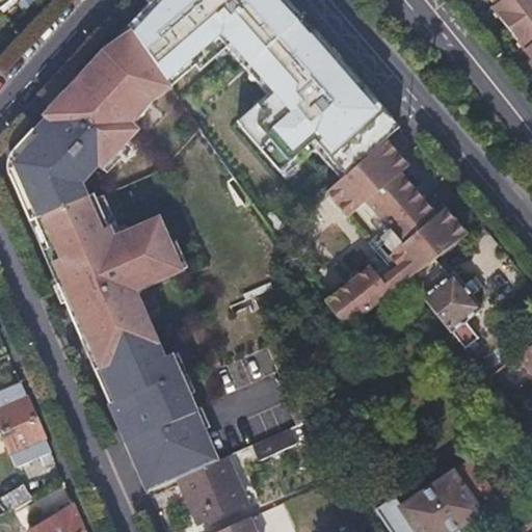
[(531,22),(511,0),(490,0),(488,2),(513,35),(531,22)]
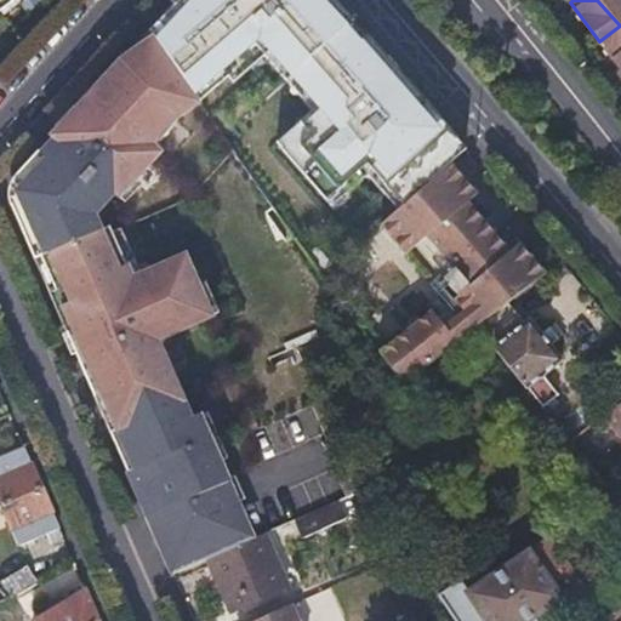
[(620,0),(597,0),(620,26),(599,41),(620,70),(620,0)]
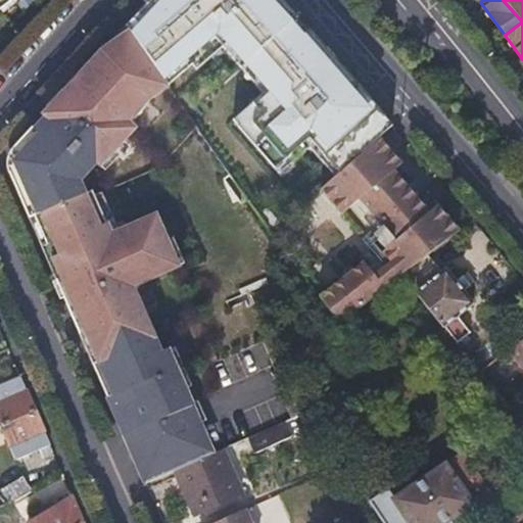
[(401,161),(381,137),(320,185),(340,210),(359,196),(392,168),(401,161)]
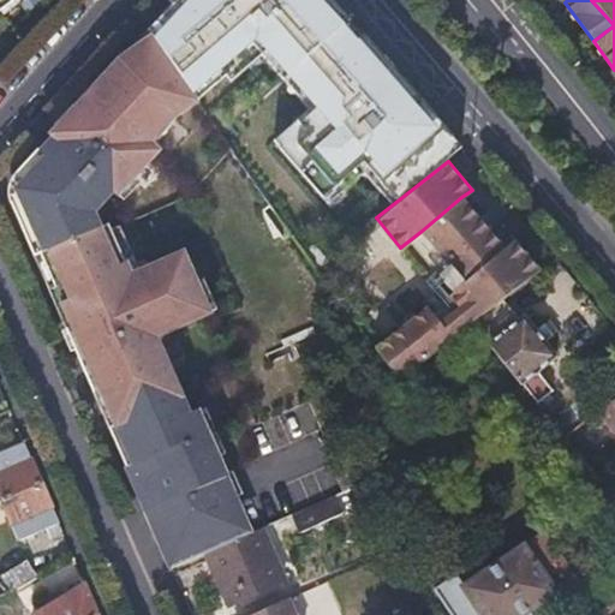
[(470,322),(503,297),(538,270),(513,240),(503,248),(461,197),(422,231),(452,267),(437,280),(447,291),(443,293),(469,323),(470,322)]
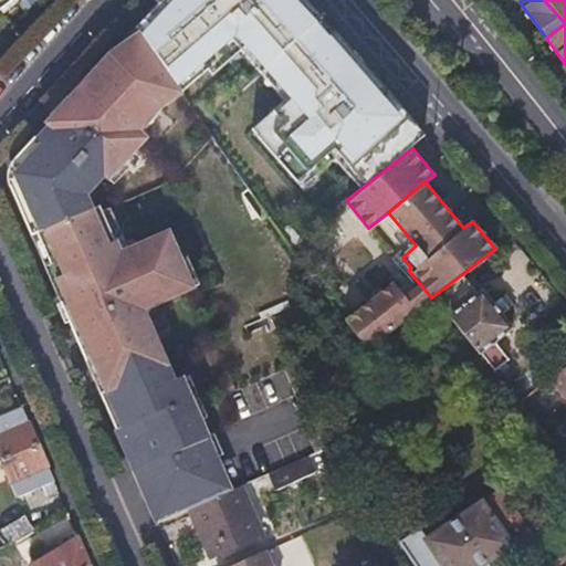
[(477,291),(463,273),(432,296),(446,314),(477,291)]
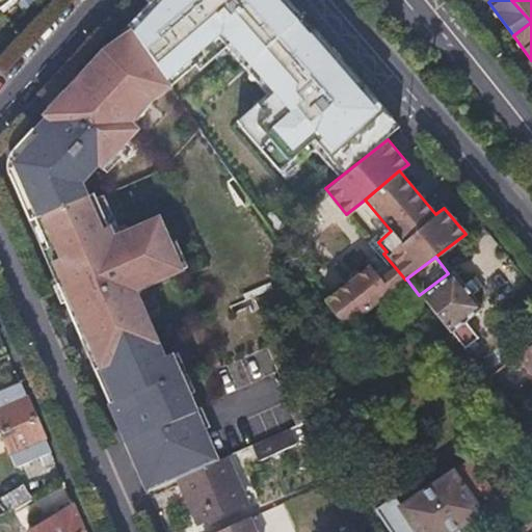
[(482,309),(478,302),(473,295),(480,290),(472,280),(463,286),(455,274),(422,299),(463,351),(479,339),(466,321),(482,309)]
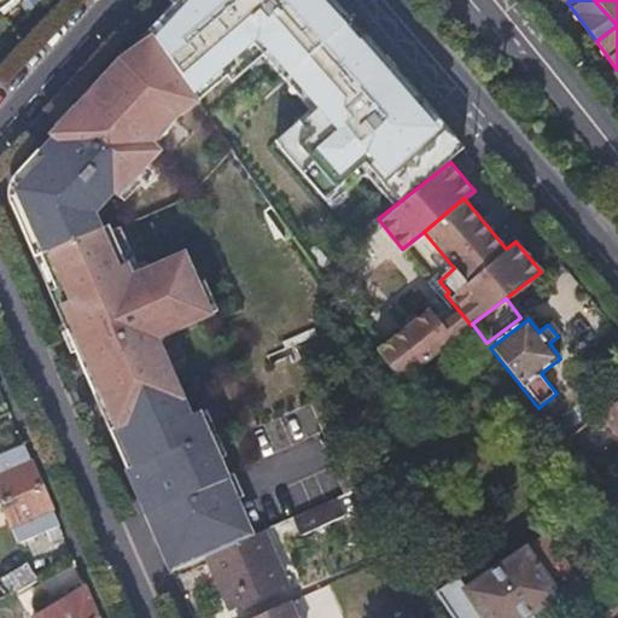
[(617,397),(594,418),(617,447),(617,397)]
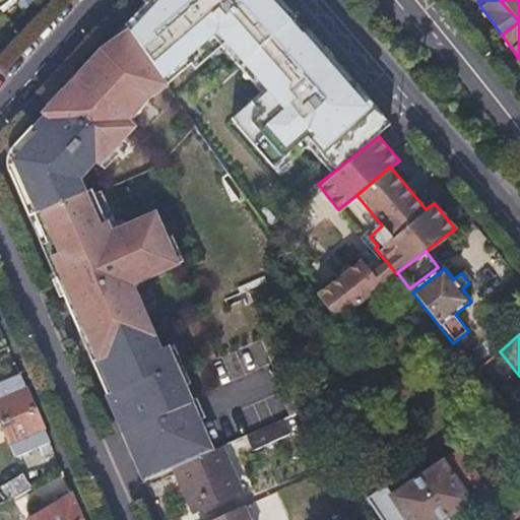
[(475,371),(482,365),(491,359),(482,349),(467,361),(475,371)]
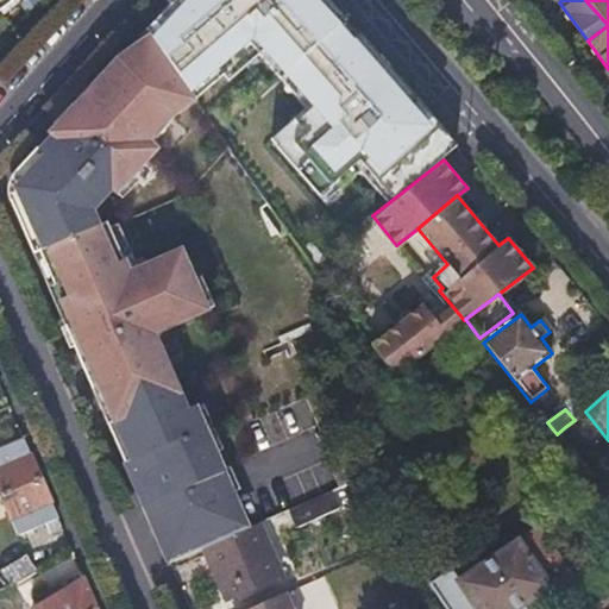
[(23,441),(4,450),(0,451),(0,494),(18,535),(56,519),(23,441)]
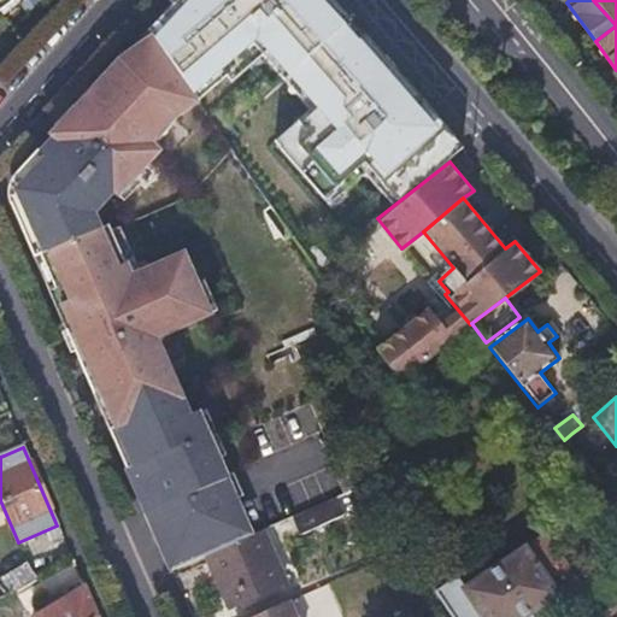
[(206,554),(217,580),(228,606),(283,583),(262,530),(206,554)]
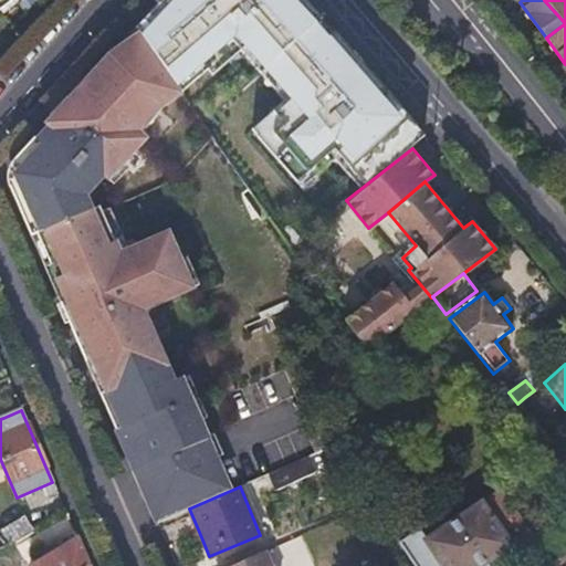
[(419,528),(410,535),(400,542),(417,565),(481,565),(513,545),(504,533),(522,521),(502,490),(483,503),(482,501),(427,537),(419,528)]
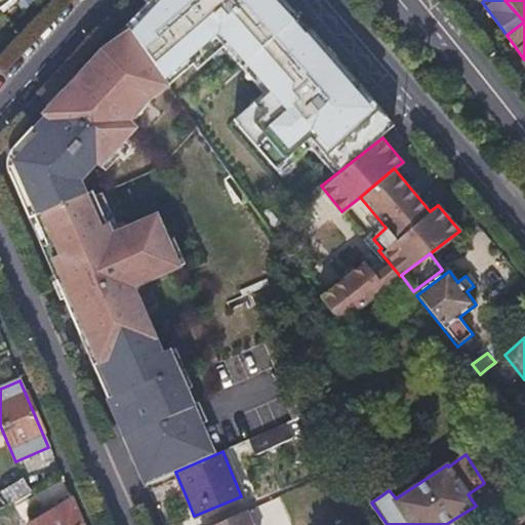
[(24,478),(0,491),(9,506),(31,493),(24,478)]
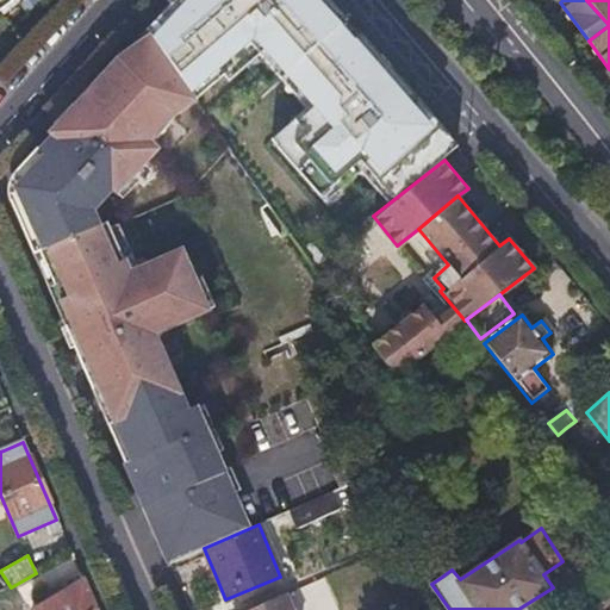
[(32,609),(31,609),(91,609),(95,608),(82,579),(32,609)]
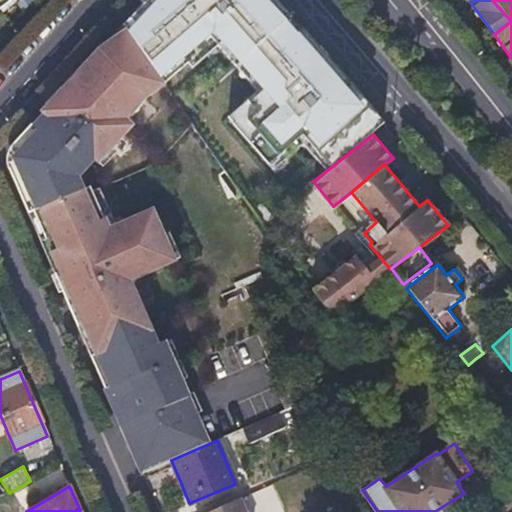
[(246,511),(240,497),(205,511),(246,511)]
